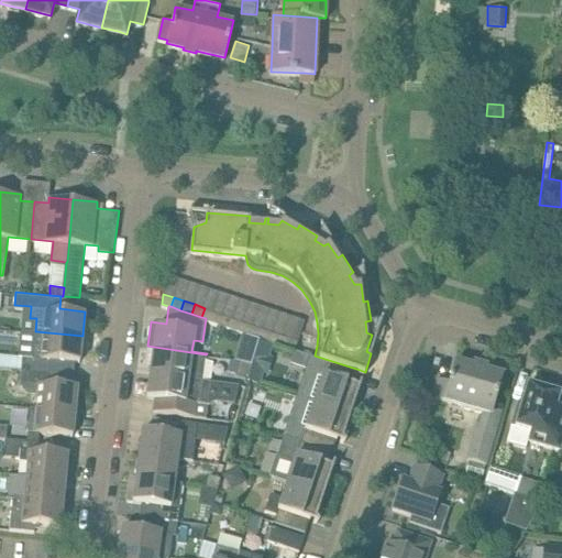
[(215,312),(205,308),(201,317),(206,318),(212,320),(215,312)]
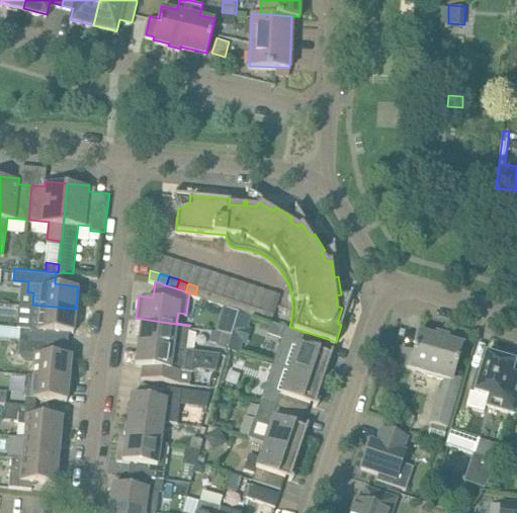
[(207,289),(197,286),(195,294),(204,297),(207,289)]
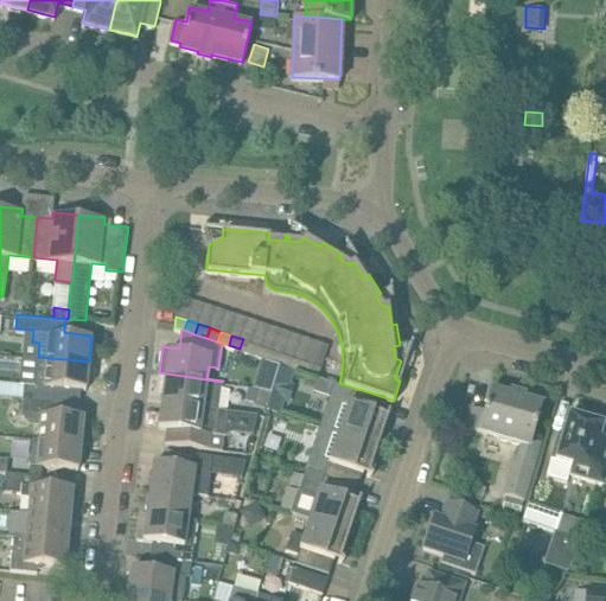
[(254,343),(243,339),(240,349),(250,352),(254,343)]
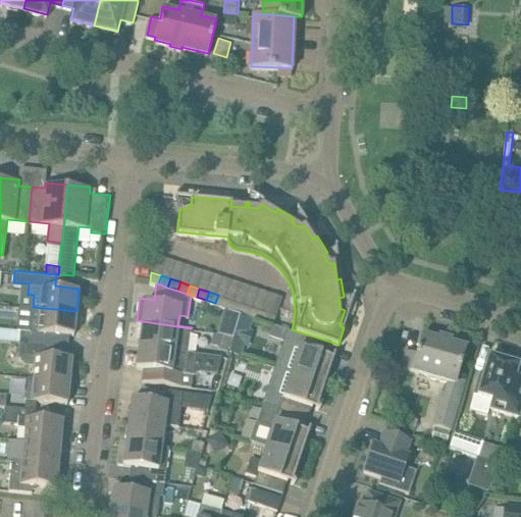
[(228,298),(218,295),(215,303),(225,307),(228,298)]
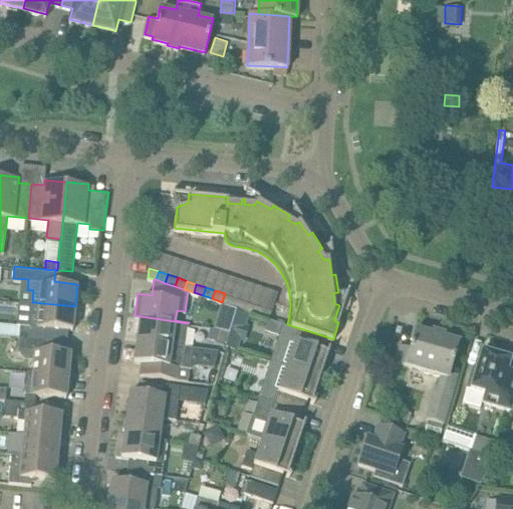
[(234,296),(225,293),(222,302),(231,305),(234,296)]
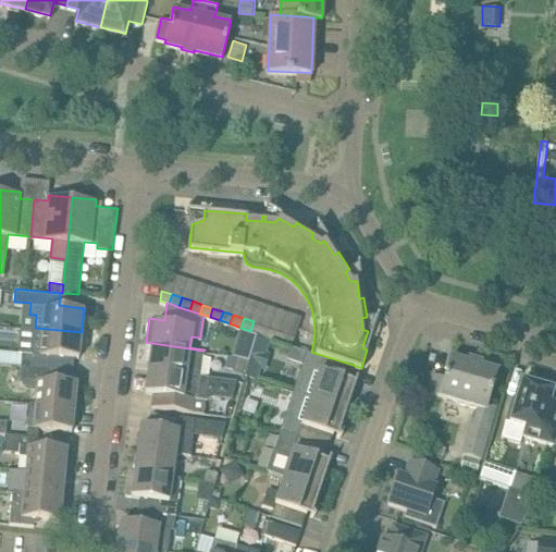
[(264,324),(254,321),(250,331),(257,333),(261,334),(264,324)]
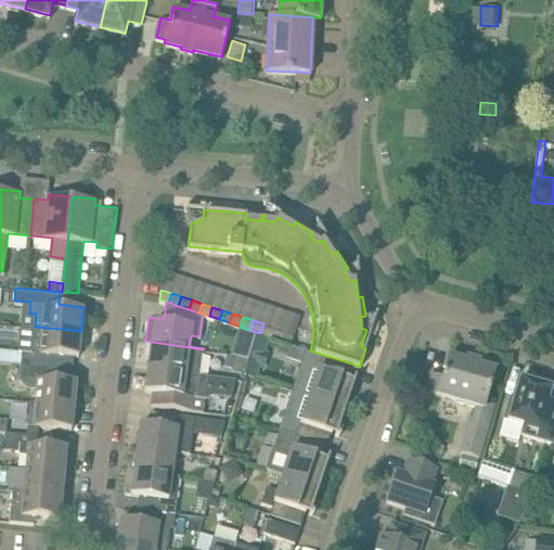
[(270,336),(273,328),(263,323),(260,333),(270,336)]
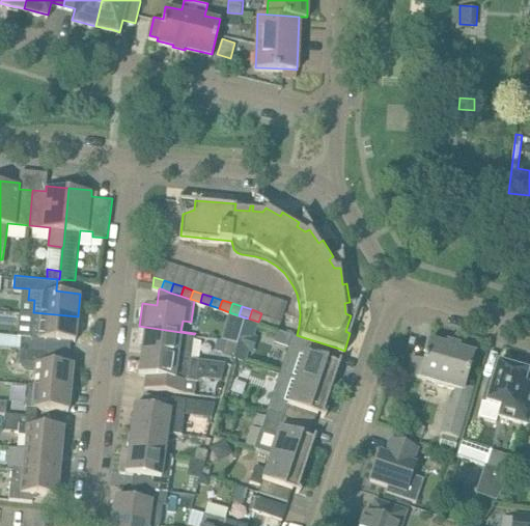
[(21,333),(20,345),(51,349),(52,337),(76,339),(78,316),(33,312),(31,334),(21,333)]
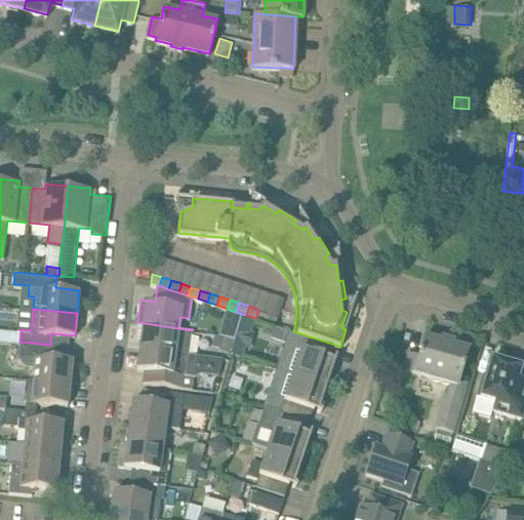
[(268,313),(258,310),(255,318),(266,321),(268,313)]
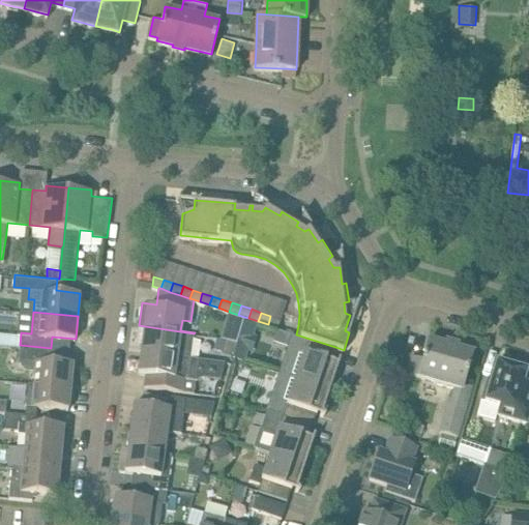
[(281,319),(270,316),(268,324),(277,327),(281,319)]
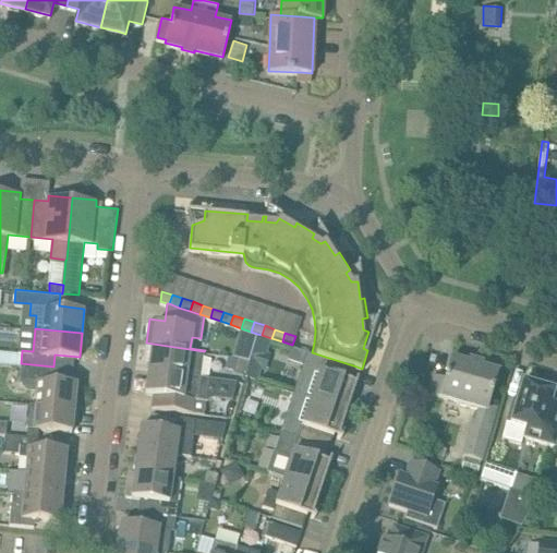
[(257,334),(255,345),(268,349),(271,338),(262,335),(257,334)]
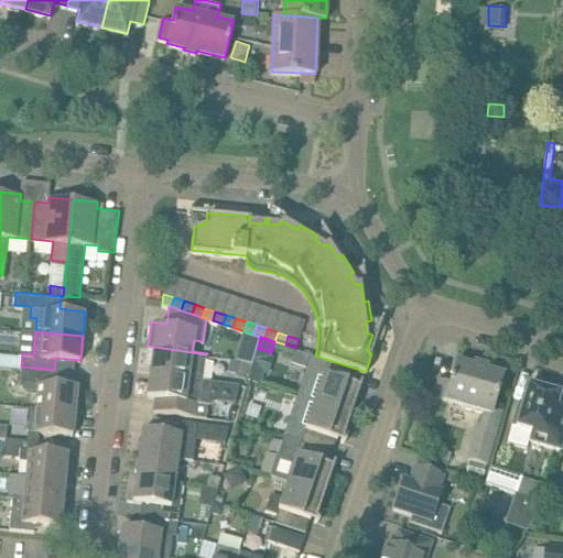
[(151,370),(203,378),(206,354),(154,347),(151,370)]
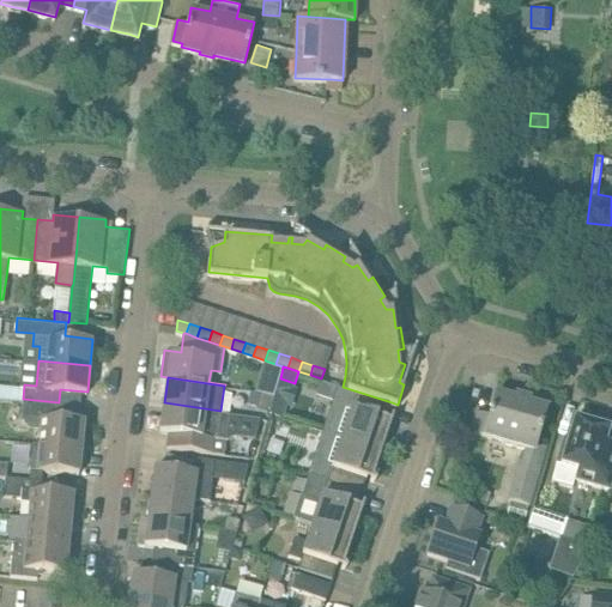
[(333,399),(322,428),(382,448),(389,426),(385,425),(392,402),(343,387),(338,384),(333,399)]
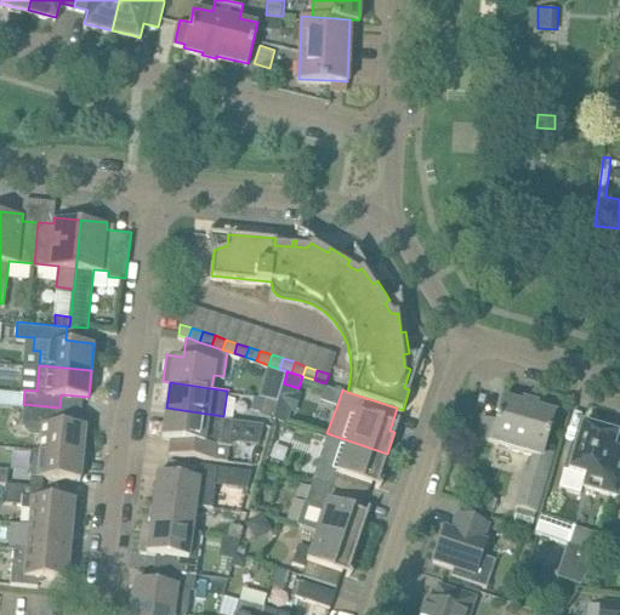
[(483,415),(477,436),(501,443),(533,451),(529,466),(547,471),(553,450),(545,448),(549,433),(556,410),(536,404),(538,400),(523,397),(522,400),(502,394),(495,419),(483,415)]
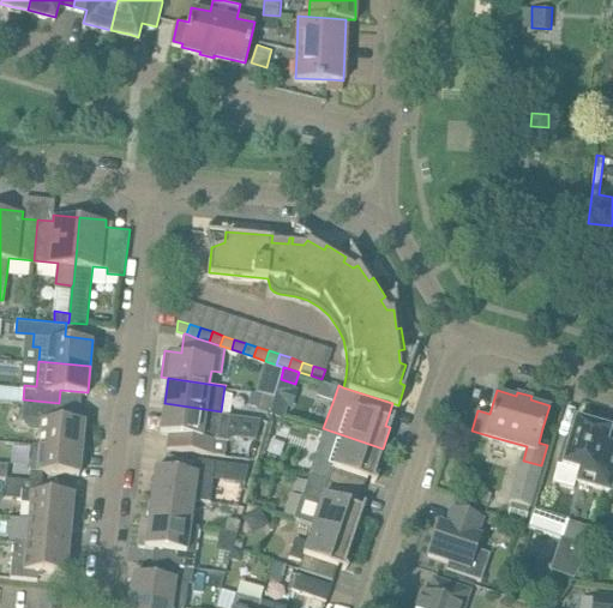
[(263,391),(258,404),(271,409),(275,396),(263,391)]
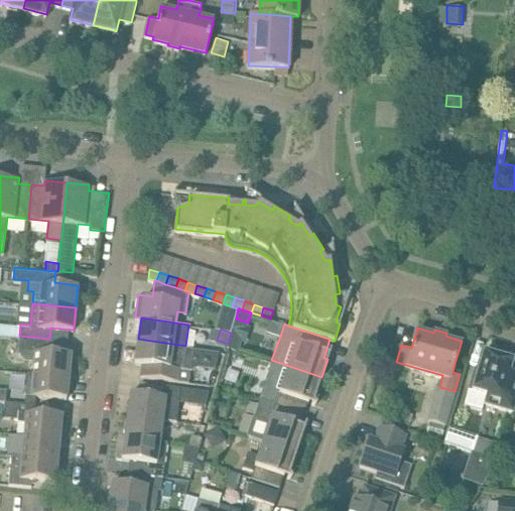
[(231,333),(228,344),(239,347),(243,337),(231,333)]
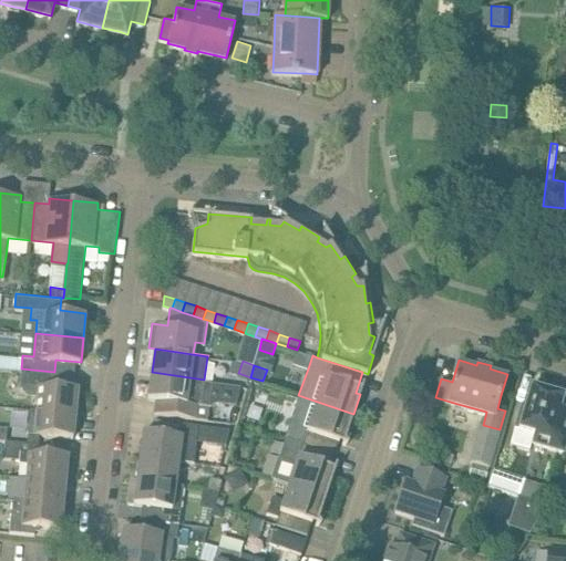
[(39,395),(37,408),(75,412),(79,387),(52,385),(54,372),(21,369),(20,382),(20,384),(28,394),(39,395)]
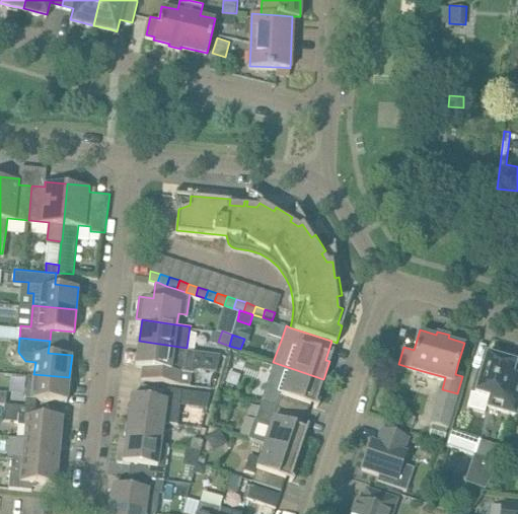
[(139,341),(136,363),(144,364),(142,376),(162,379),(190,383),(192,371),(200,367),(217,369),(221,353),(187,348),(139,341)]
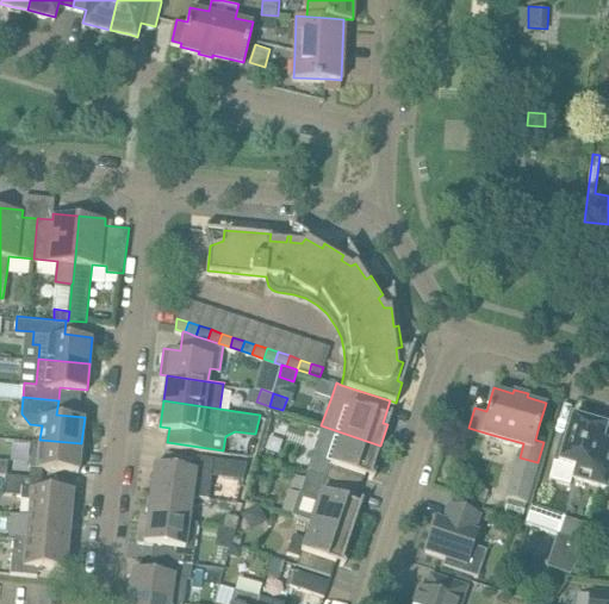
[(554,458),(550,477),(570,483),(572,474),(607,484),(608,477),(608,437),(603,436),(607,424),(572,413),(566,434),(561,433),(555,456),(554,458)]
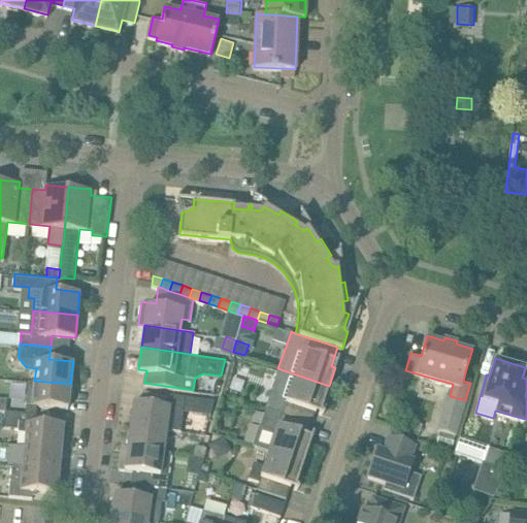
[(329,386),(277,368),(265,406),(313,422),(319,402),(323,404),(329,386)]
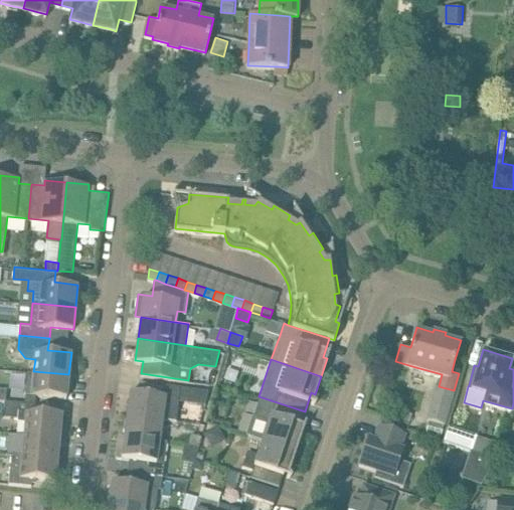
[(68,374),(33,371),(27,370),(26,392),(66,396),(68,374)]
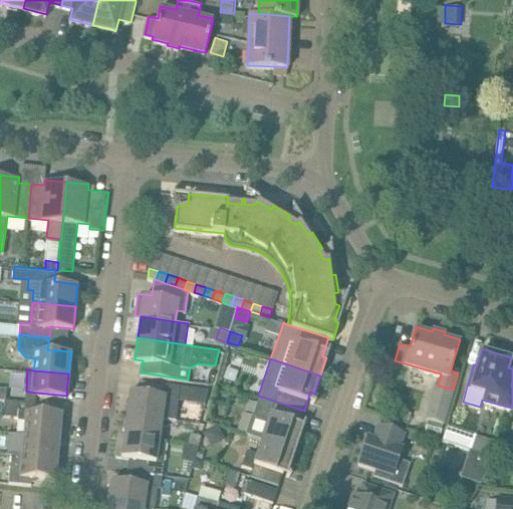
[(204,403),(208,388),(201,388),(181,385),(140,378),(139,391),(131,390),(127,412),(162,417),(163,416),(176,418),(179,399),(204,403)]
